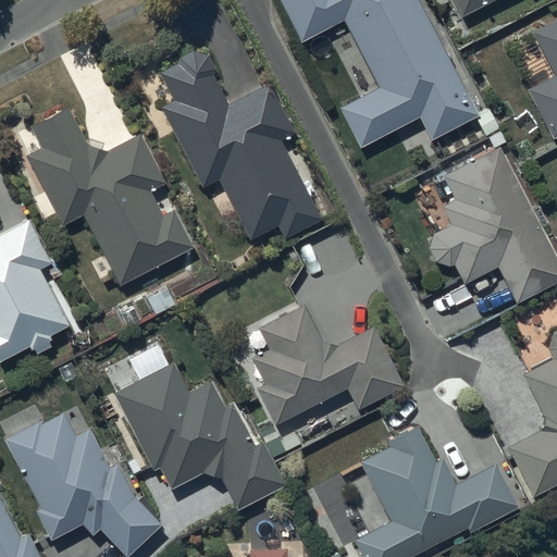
[(281,0),(301,40),(344,20),(379,89),(341,108),(360,148),(418,119),(430,143),(481,116),(422,0),(281,0)]
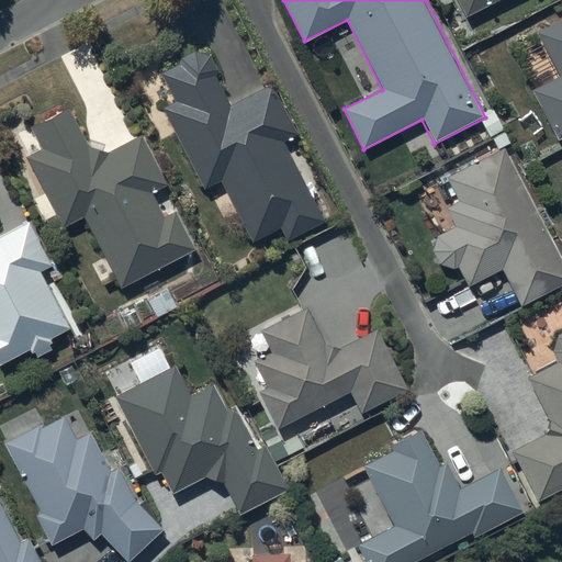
[(456,0),(467,19),(499,0),(456,0)]
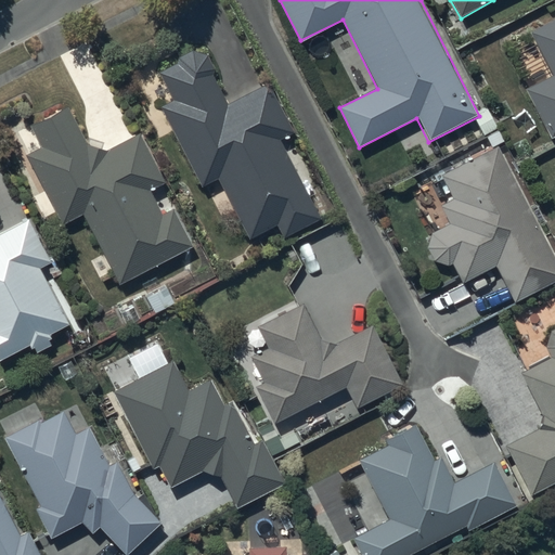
[(554,17),(528,31),(550,76),(523,88),(547,138),(554,133),(554,17)]
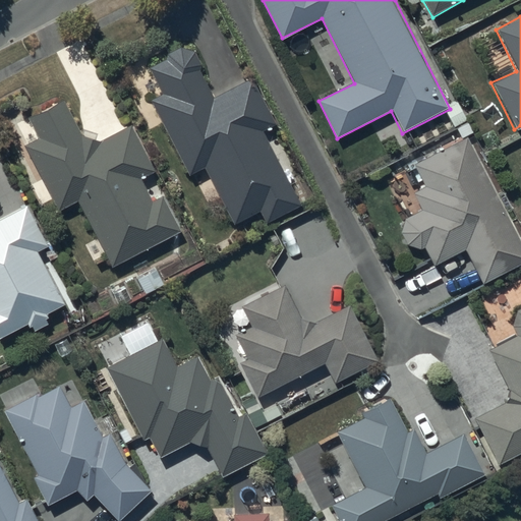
[(167,59),(150,68),(163,94),(149,101),(187,176),(201,169),(231,225),(257,212),(264,225),(302,205),(265,132),(277,126),(250,74),(209,95),(196,70),(199,68),(186,44),(165,55),(167,59)]
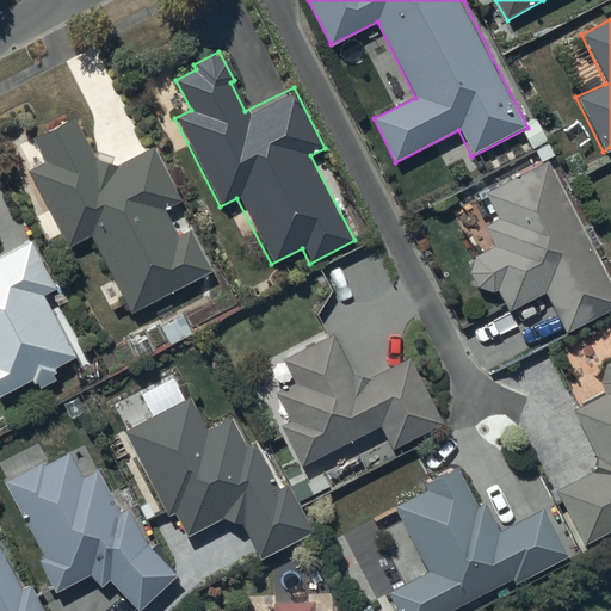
[(74,118),(31,139),(43,162),(26,170),(68,247),(90,240),(129,313),(215,270),(178,204),(181,202),(152,148),(116,166),(93,159),(74,118)]
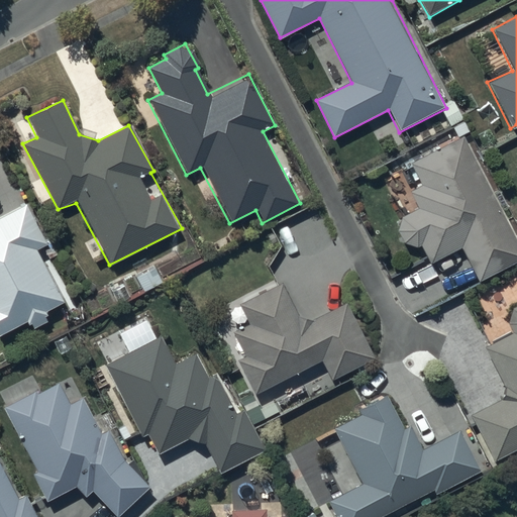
[(516,240),(462,136),(410,162),(421,184),(409,191),(418,209),(402,217),(401,218),(400,219),(399,220),(398,222),(398,223),(397,224),(397,225),(397,227),(397,228),(396,229),(396,231),(397,232),(397,233),(397,235),(398,236),(398,237),(399,238),(400,240),(400,241),(401,242),(402,243),(403,243),(404,244),(405,245),(407,246),(408,246),(409,246),(411,247),(412,247),(413,247),(415,247),(416,247),(417,247),(419,246),(420,246),(430,265),(459,249),(478,284),(516,262),(516,240)]
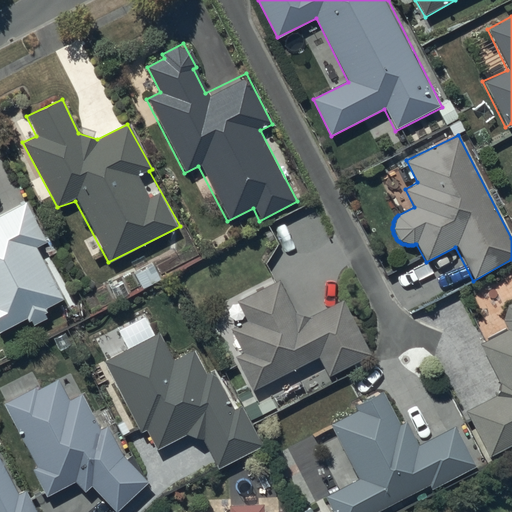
[(0,331),(26,320),(28,324),(31,322),(33,325),(47,319),(45,314),(48,313),(45,307),(62,299),(36,246),(47,241),(28,202),(0,215),(0,331)]
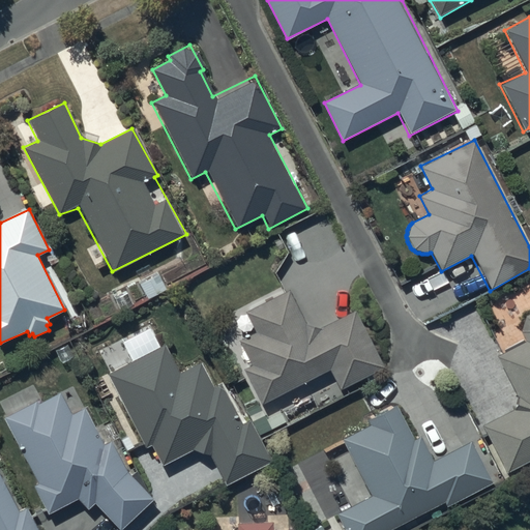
[(290,291),(246,314),(257,332),(239,342),(251,364),(242,370),(261,407),(329,372),(339,391),(383,369),(354,313),(320,330),(306,325),(290,291)]
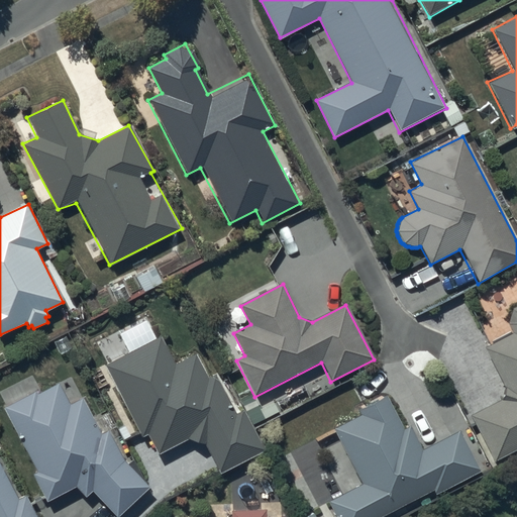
[(511,334),(484,348),(503,388),(500,399),(469,416),(494,461),(516,448),(516,304),(516,305),(515,306),(514,306),(513,307),(512,308),(511,309),(510,310),(509,311),(508,313),(508,314),(507,315),(507,317),(507,318),(506,319),(506,321),(506,322),(506,324),(506,325),(511,334)]
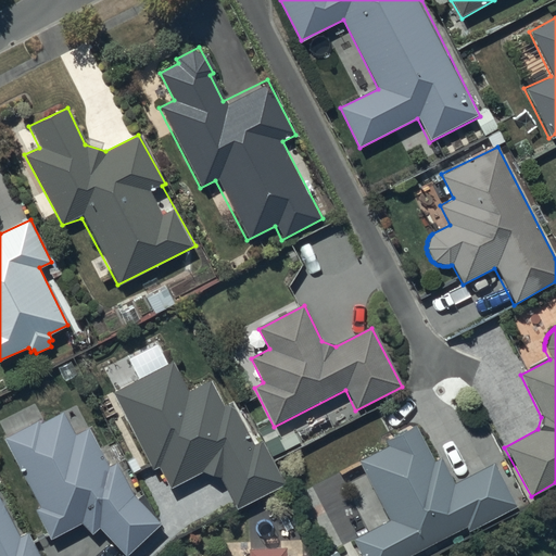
[(173,363),(114,394),(153,469),(159,466),(169,489),(202,471),(219,478),(236,510),(285,484),(261,441),(256,443),(235,402),(223,407),(210,382),(189,393),(173,363)]
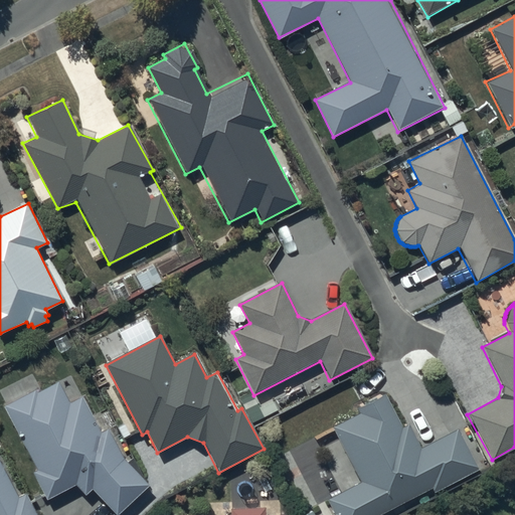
[(36,391),(4,407),(36,469),(31,472),(46,500),(74,485),(86,496),(92,491),(114,514),(116,514),(148,485),(123,459),(108,430),(101,434),(81,396),(68,403),(58,382),(37,393),(36,391)]
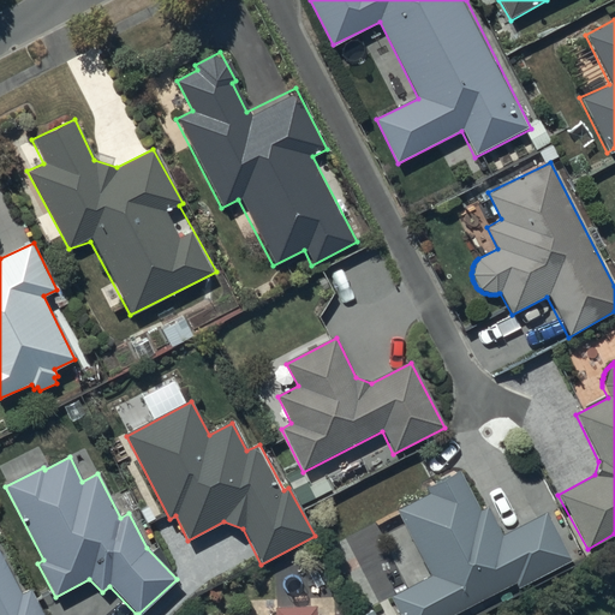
[(430,493),(396,511),(433,578),(392,599),(399,614),(457,614),(515,584),(518,589),(572,560),(545,511),(502,533),(487,505),(479,509),(459,471),(428,488),(430,493)]
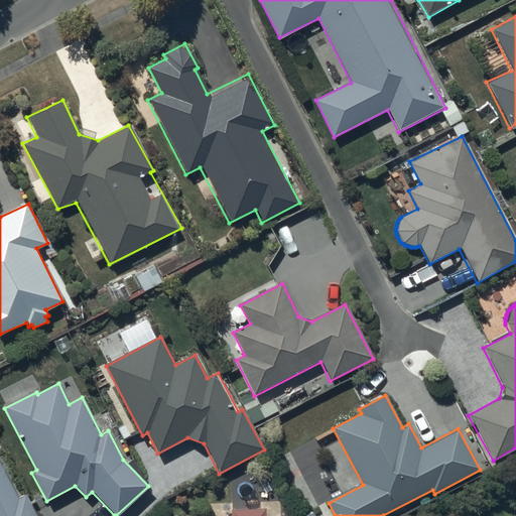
[(0,515),(36,515),(26,494),(16,499),(0,465),(0,515)]
